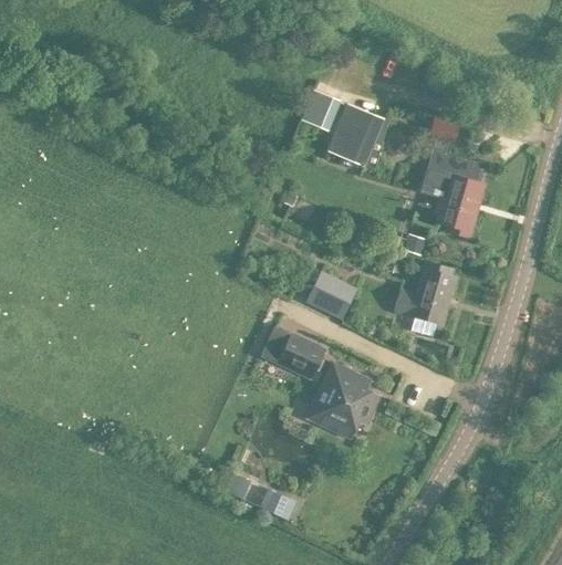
[(341,100),(314,89),(301,118),(329,129),(341,100)]
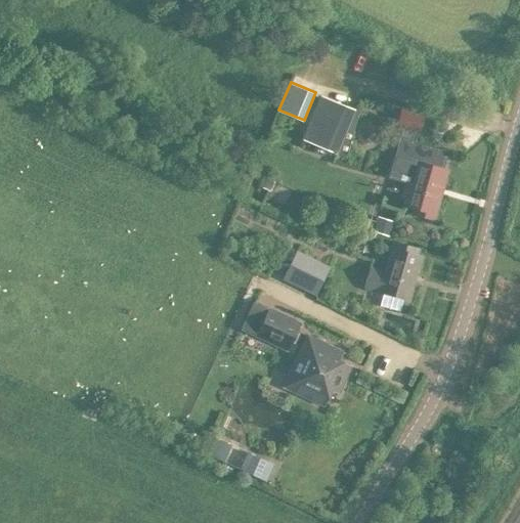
[(303,139),(338,153),(354,113),(355,111),(321,97),(303,139)]
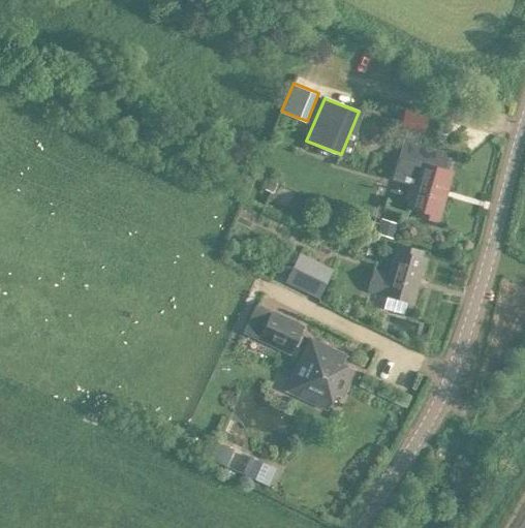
[(420,215),(439,220),(445,197),(443,196),(451,171),(449,171),(454,152),(418,142),(421,132),(424,133),(429,115),(409,110),(404,127),(408,129),(396,173),(415,179),(413,186),(410,185),(406,200),(409,202),(408,208),(421,211),(420,215)]
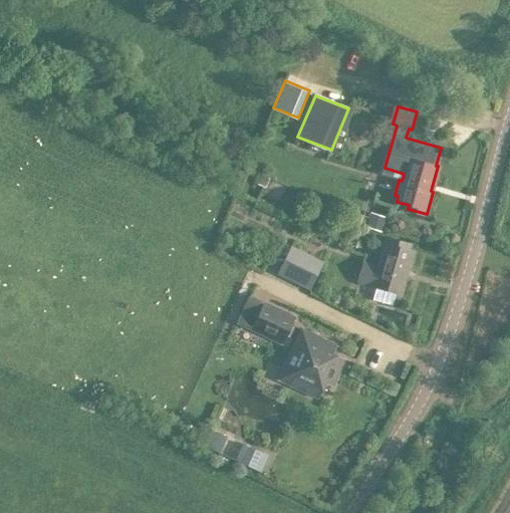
[(271,177),(264,174),(259,183),(266,186),(271,177)]
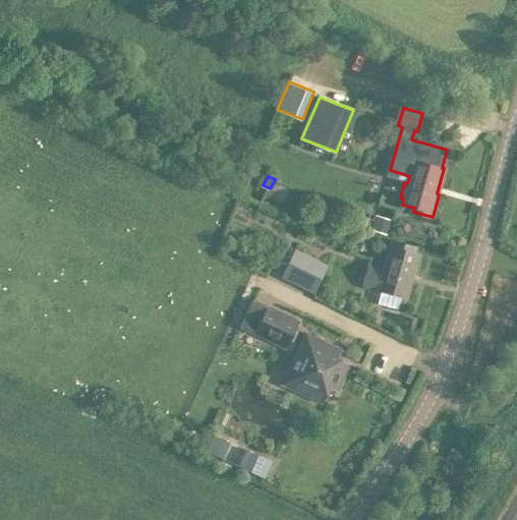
[(375,233),(389,236),(392,222),(379,219),(375,233)]
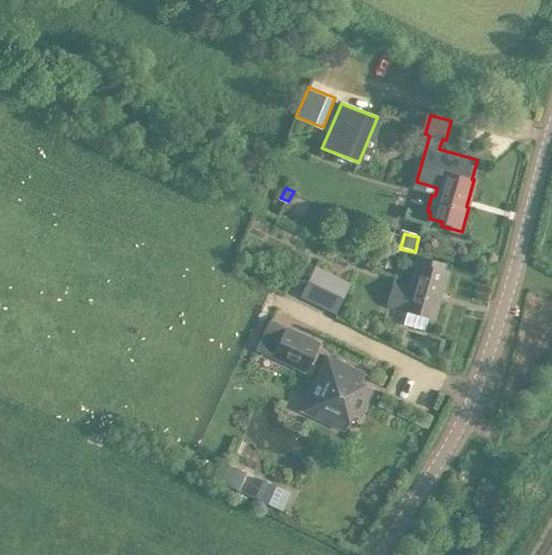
[(404,324),(426,329),(430,315),(435,317),(440,299),(439,298),(447,270),(443,269),(444,263),(419,256),(411,288),(393,282),(388,304),(409,310),(404,324)]
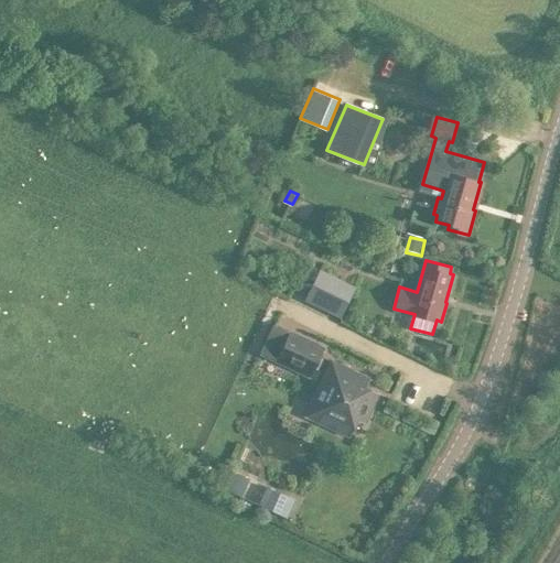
[(305,302),(342,318),(351,299),(338,293),(343,283),(319,272),(305,302)]
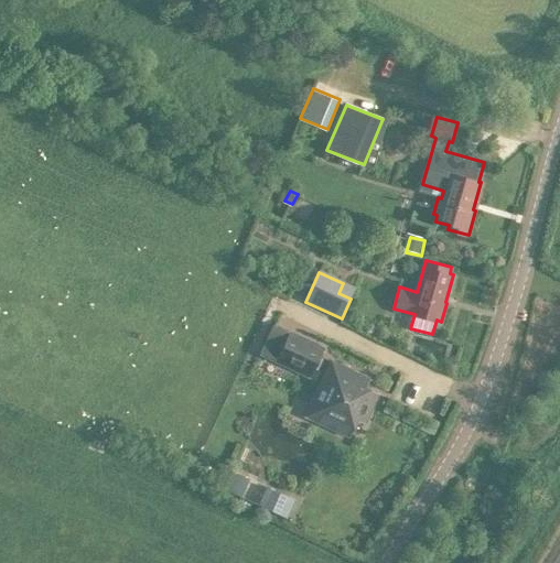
[(262,355),(310,377),(324,347),(277,324),(262,355)]
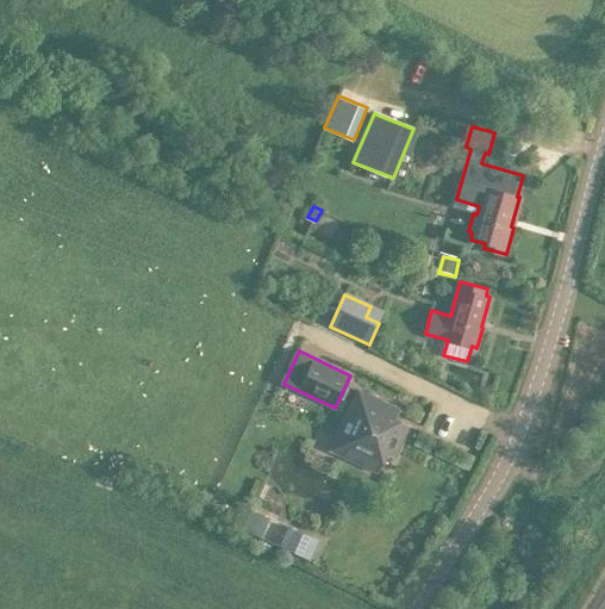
[(394,418),(399,409),(357,390),(330,451),(379,473),(387,454),(395,458),(410,426),(394,418)]
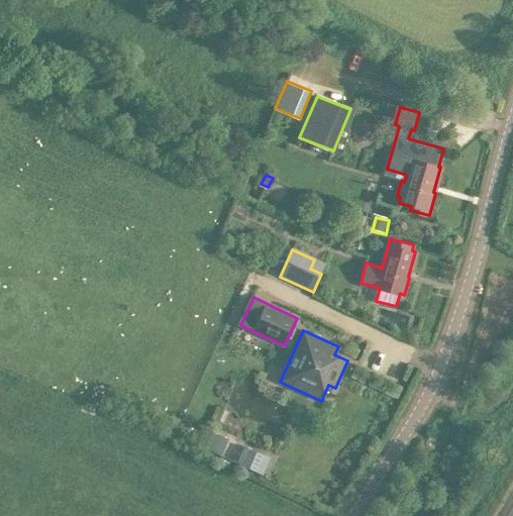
[(206,448),(222,455),(229,438),(213,431),(206,448)]
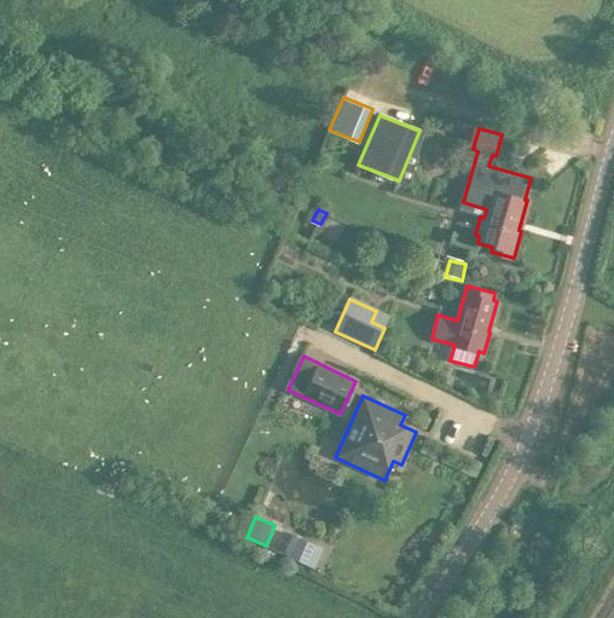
[(285,554),(314,567),(324,547),(294,533),(285,554)]
